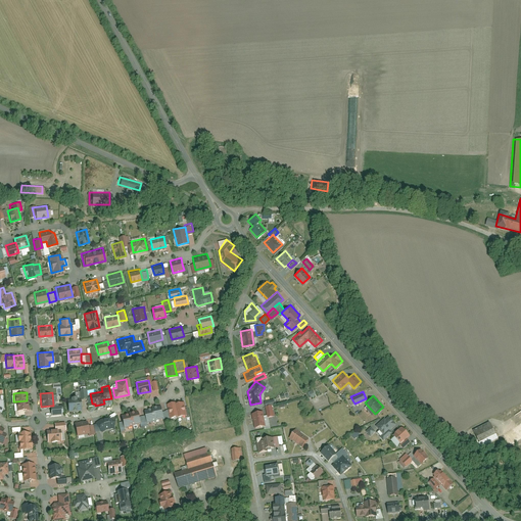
[(68,410),(81,409),(80,398),(79,396),(66,397),(68,410)]
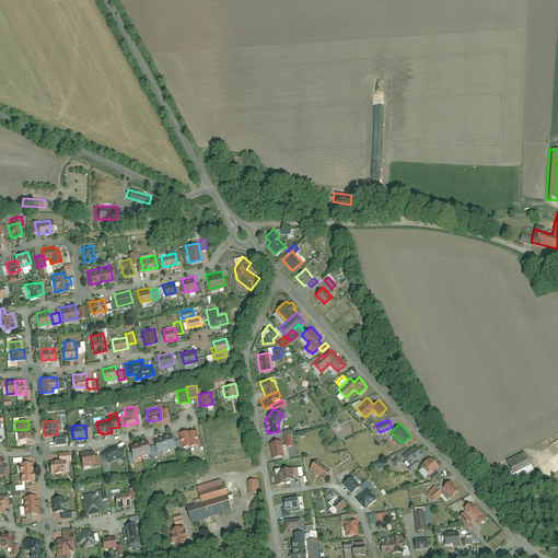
[(23,438),(31,438),(31,429),(28,429),(16,430),(16,438),(23,438)]
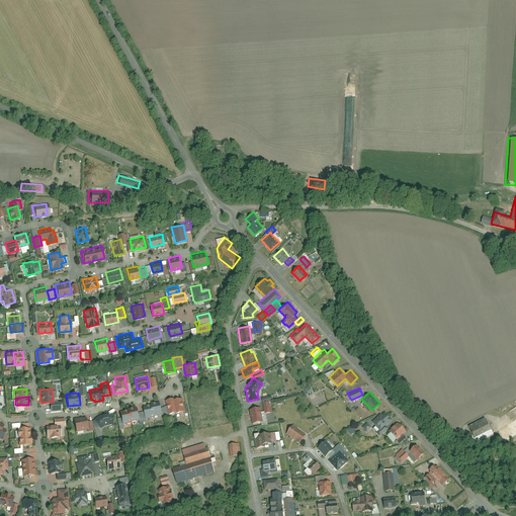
[(173,397),(165,399),(166,405),(168,413),(176,411),(173,399),(173,397)]
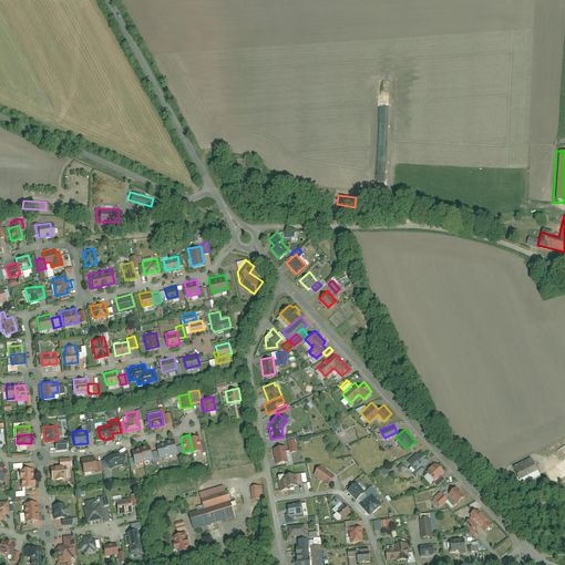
[(201,449),(198,434),(189,437),(193,450),(201,449)]
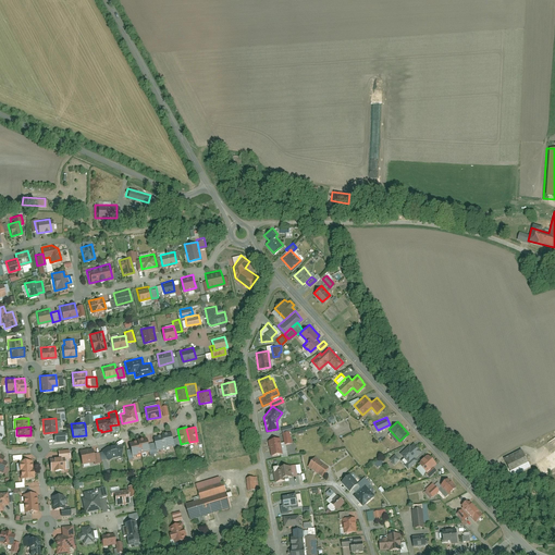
[(162,433),(164,446),(173,444),(172,438),(171,430),(162,432),(162,433)]
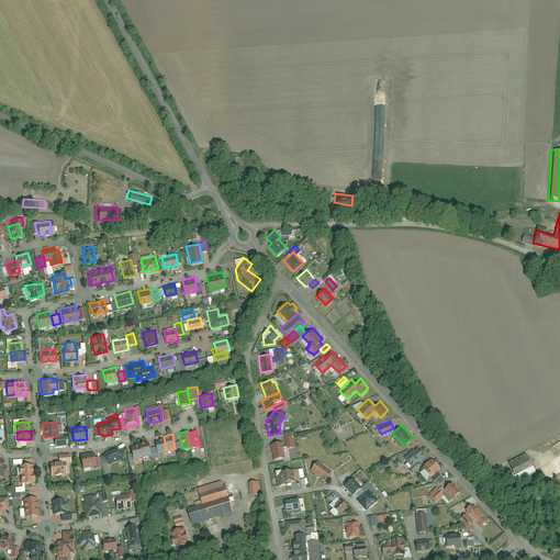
[(292,434),(284,436),(287,447),(294,446),(292,434)]
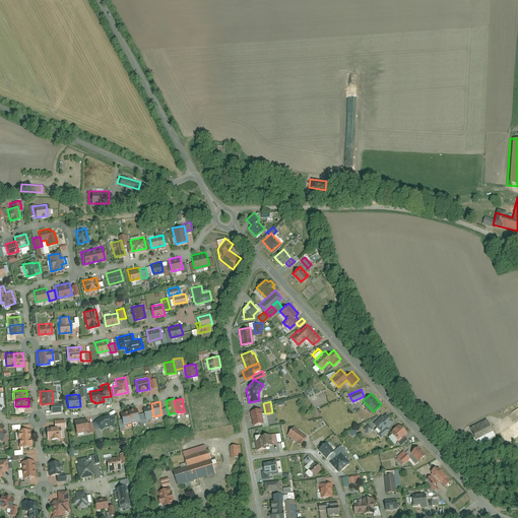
[(144,411),(145,418),(153,417),(153,416),(151,404),(143,405),(144,411)]
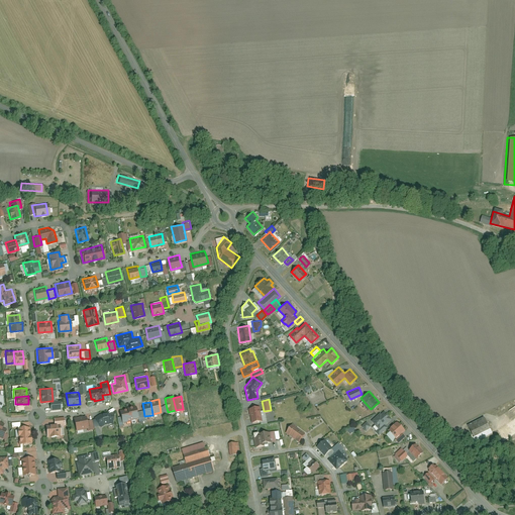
[(127,407),(129,418),(137,417),(136,410),(134,404),(127,406),(127,407)]
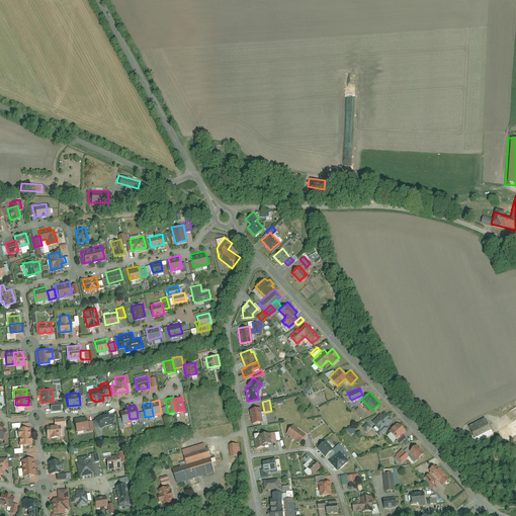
[(259,406),(249,408),(251,422),(261,420),(259,406)]
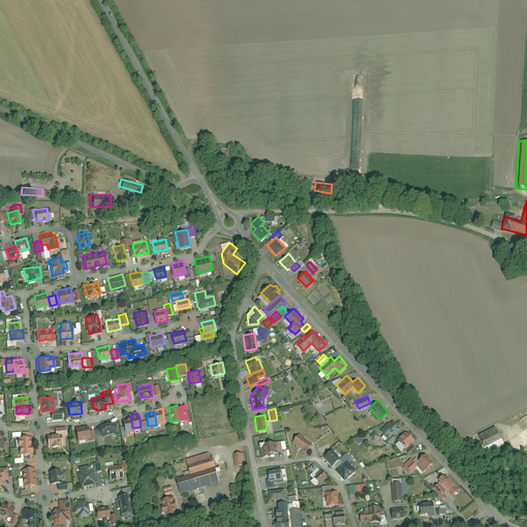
[(123,425),(124,431),(133,429),(132,428),(130,416),(122,419),(123,425)]
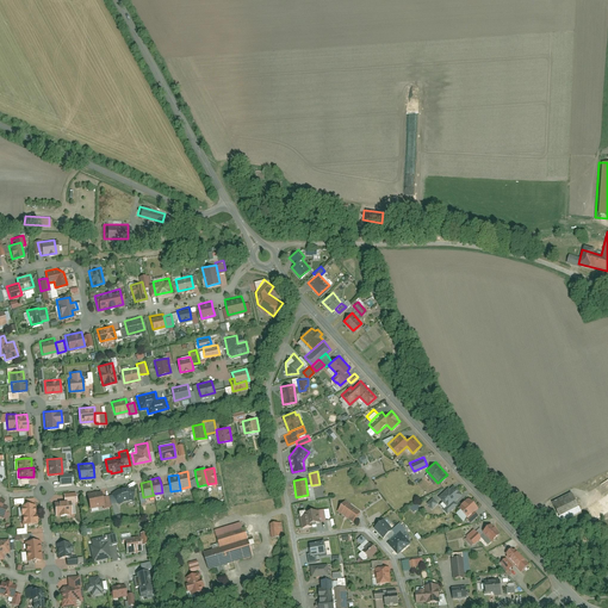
[(451,484),(435,496),(444,507),(459,494),(451,484)]
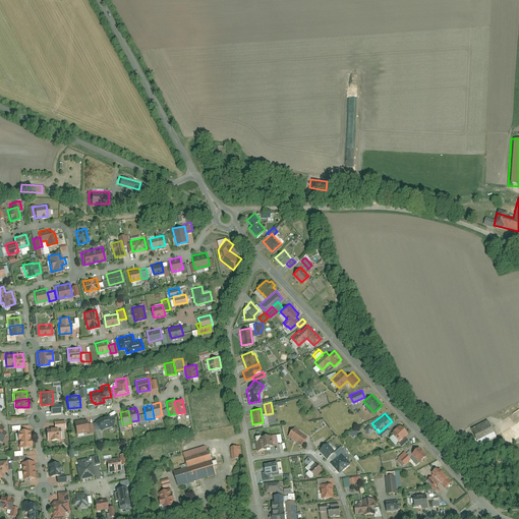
[(99,416),(94,419),(95,420),(99,427),(100,429),(105,426),(108,425),(113,425),(115,415),(107,414),(99,416)]
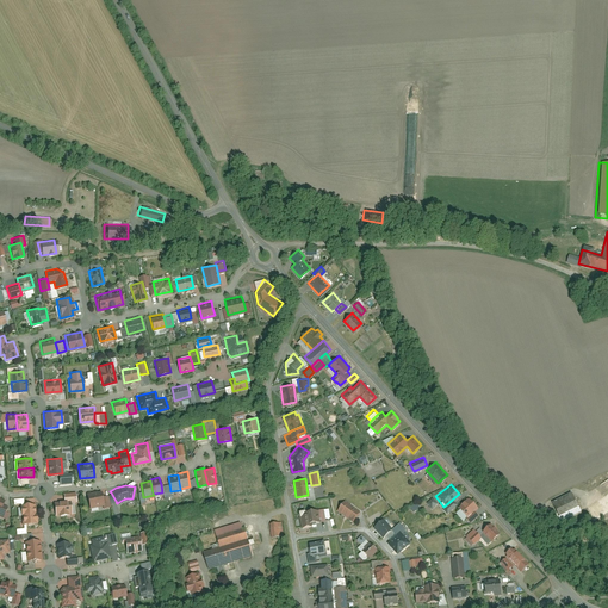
[(99,489),(86,491),(88,507),(103,504),(100,495),(99,489)]
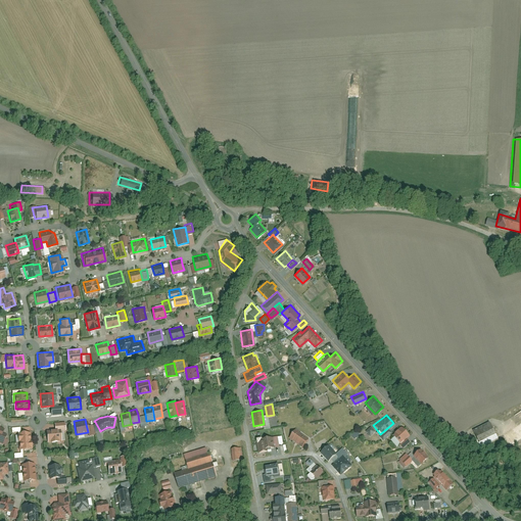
[(53,422),(54,429),(59,428),(65,428),(64,420),(53,422)]
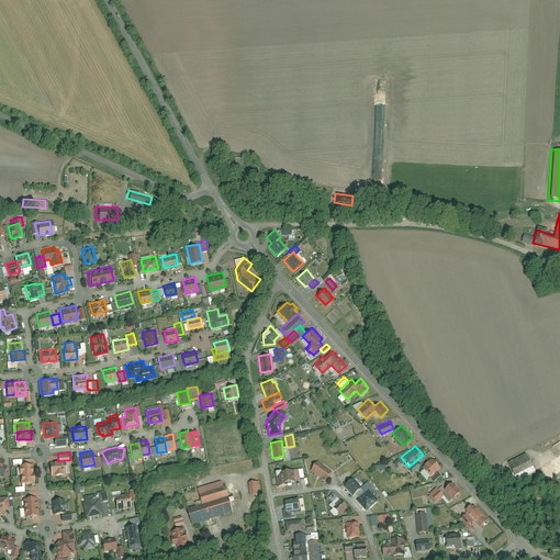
[(515,474),(533,465),(525,451),(507,460),(515,474)]
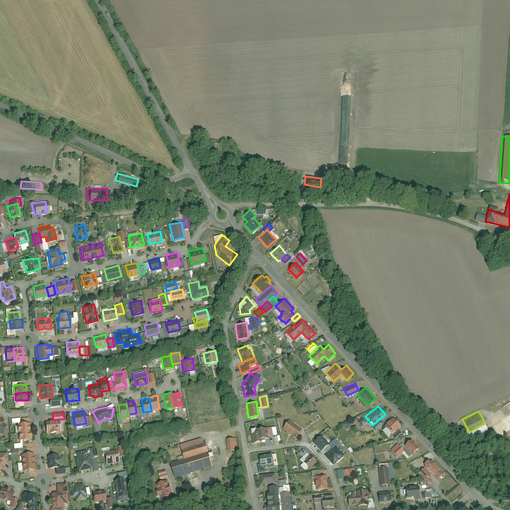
[(501,431),(509,425),(509,415),(497,424),(501,431)]
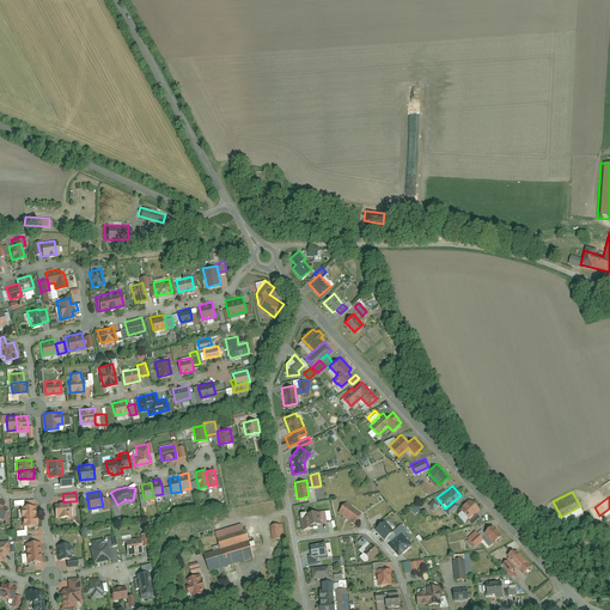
[(459,507),(469,518),(476,511),(480,507),(470,498),(459,507)]
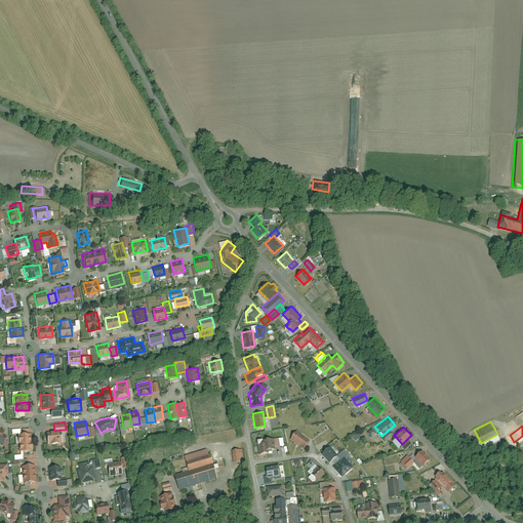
[(374,432),(370,428),(365,432),(369,437),(374,432)]
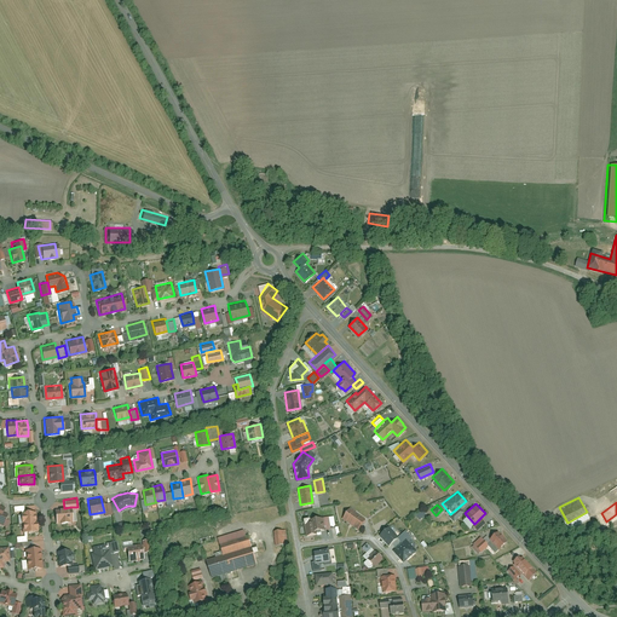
[(53,509),(56,523),(71,520),(70,507),(64,508),(53,509)]
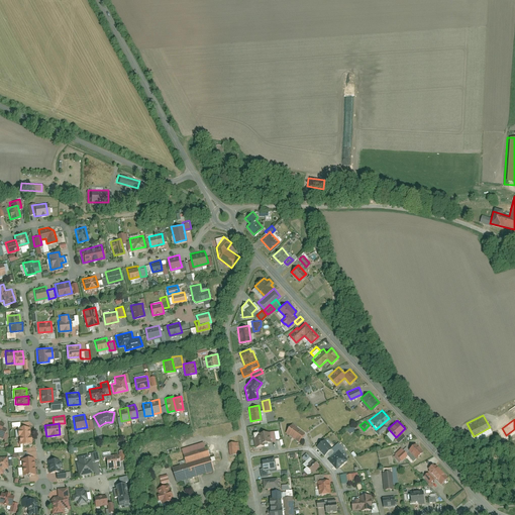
[(303,432),(290,423),(284,432),(297,441),(303,432)]
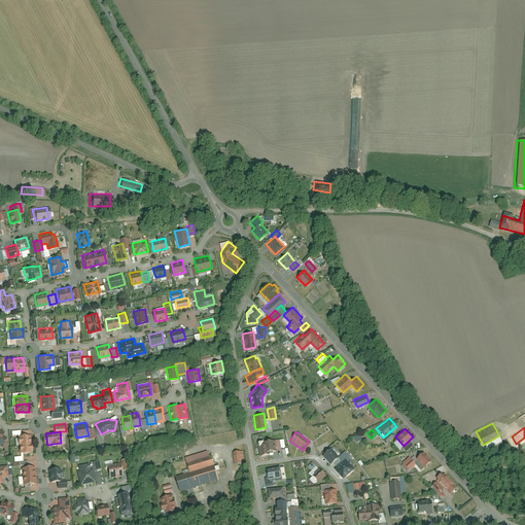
[(381,440),(384,444),(393,435),(390,431),(381,440)]
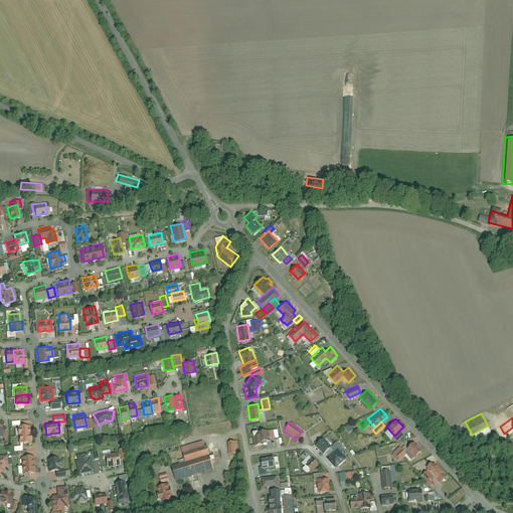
[(17,424),(18,441),(31,440),(30,423),(17,424)]
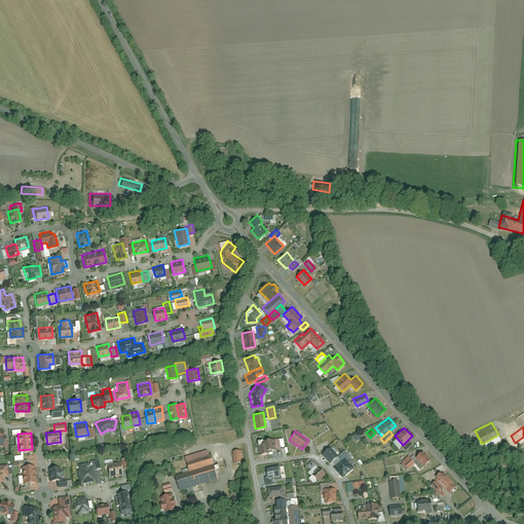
[(278,437),(269,439),(270,449),(281,447),(278,437)]
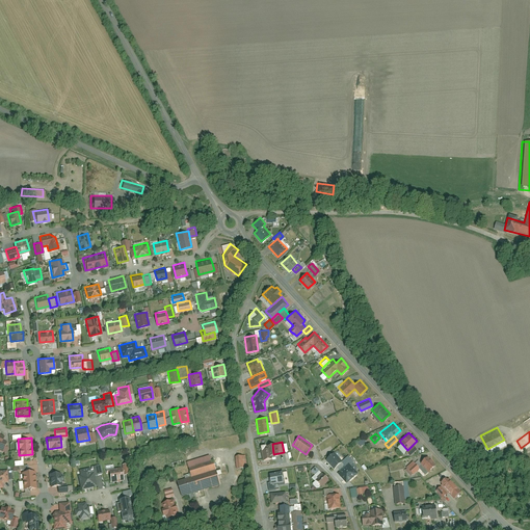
[(273,454),(272,444),(265,445),(266,449),(261,449),(263,459),(272,457),(272,454),(273,454)]
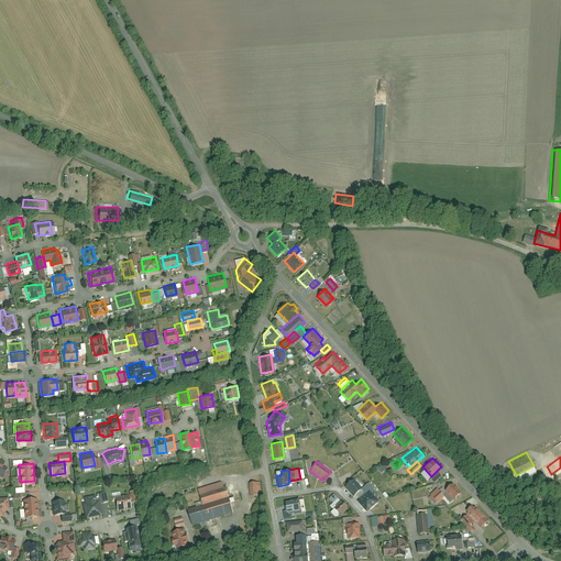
[(441,474),(438,470),(431,476),(430,477),(433,481),(441,474)]
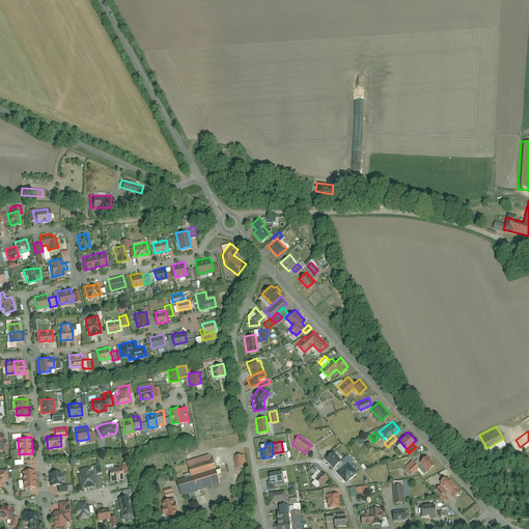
[(339,460),(331,451),(323,458),(331,467),(339,460)]
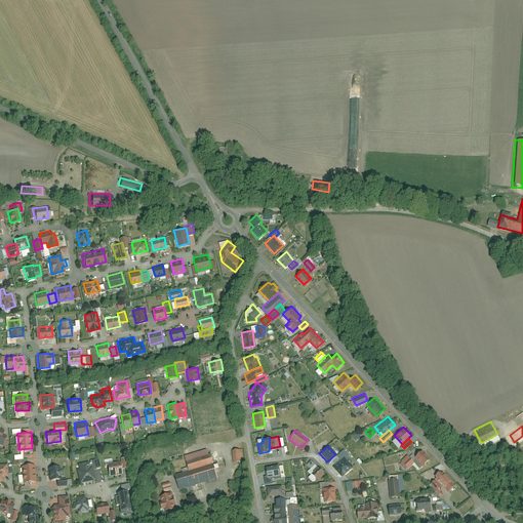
[(241,447),(232,448),(233,460),(242,459),(241,447)]
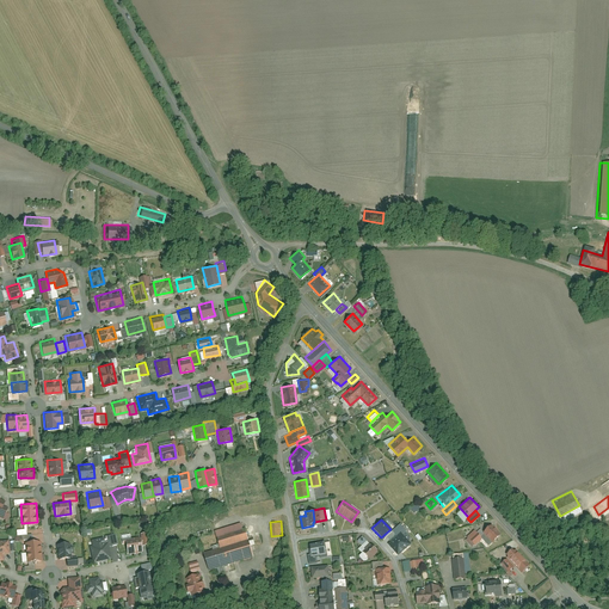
[(240,522),(214,529),(219,546),(247,537),(244,527),(241,527),(240,522)]
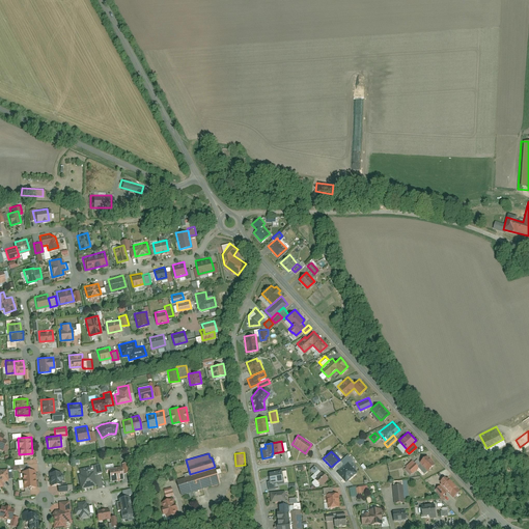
[(350,457),(345,453),(340,460),(344,464),(350,457)]
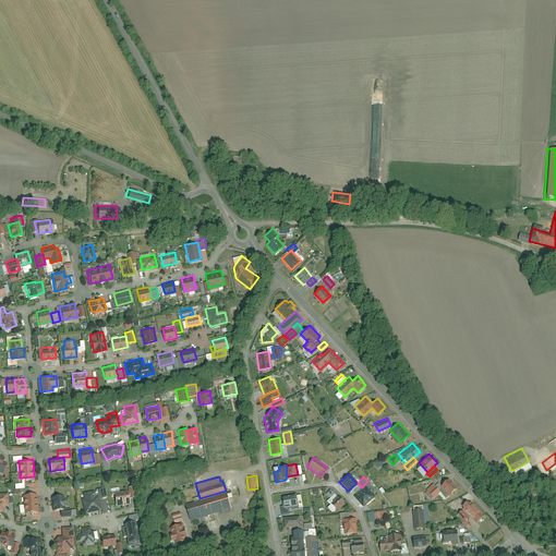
[(457,486),(448,478),(440,484),(449,494),(457,486)]
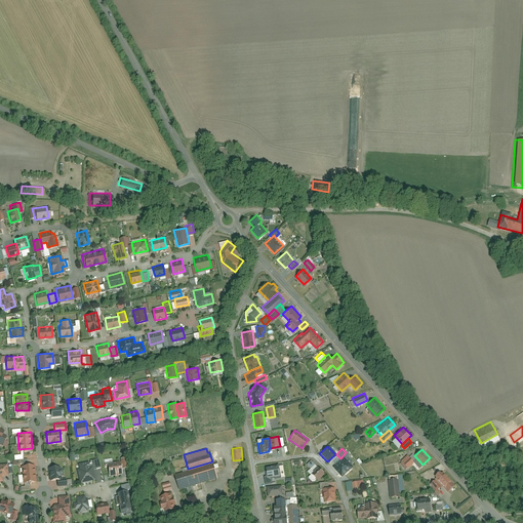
[(407,467),(413,460),(406,453),(400,459),(407,467)]
